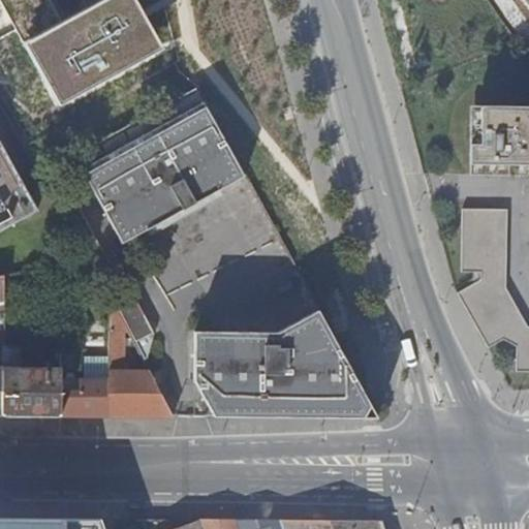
[(0,0),(0,6),(57,111),(158,51),(130,0),(0,0)]
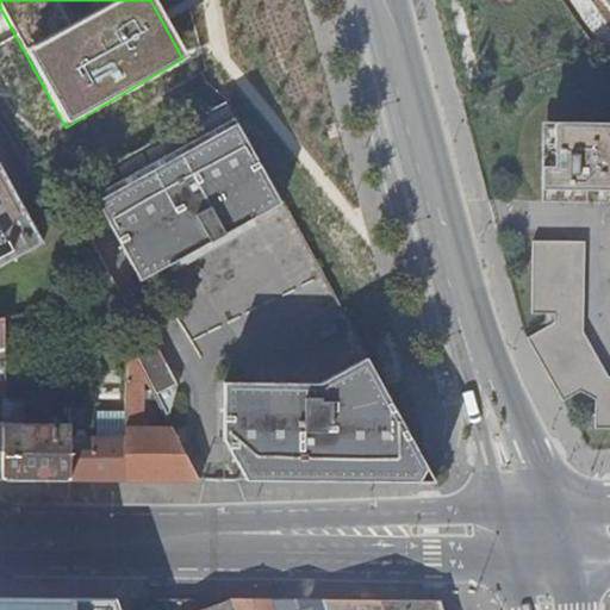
[(145,279),(285,201),(281,197),(229,100),(89,178),(145,279)]
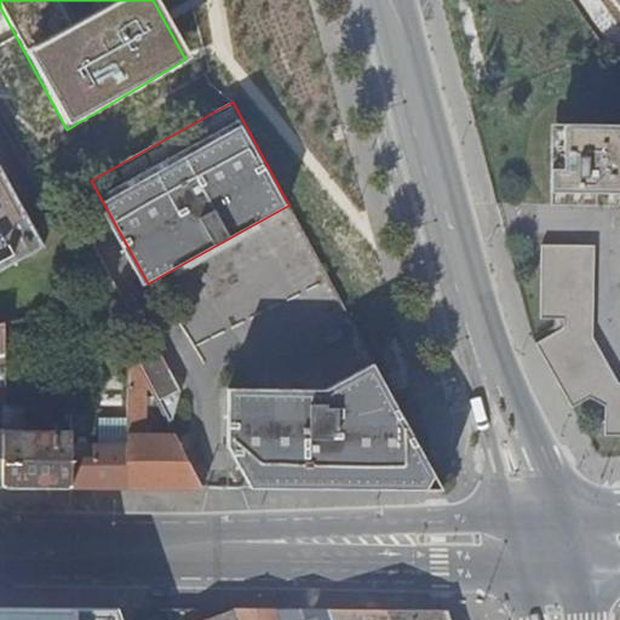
[(619,122),(554,122),(552,202),(619,202),(619,122)]
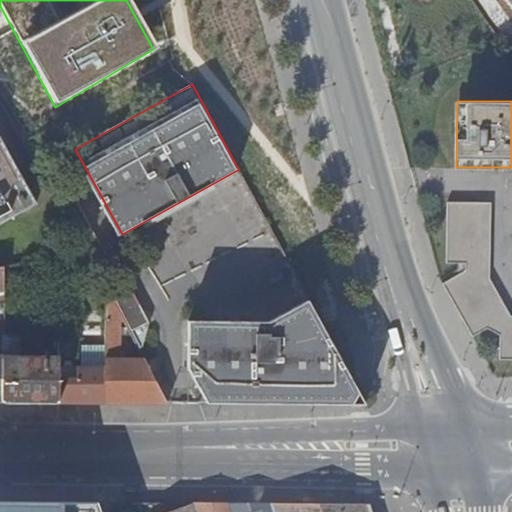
[(0,223),(38,202),(0,133),(0,223)]
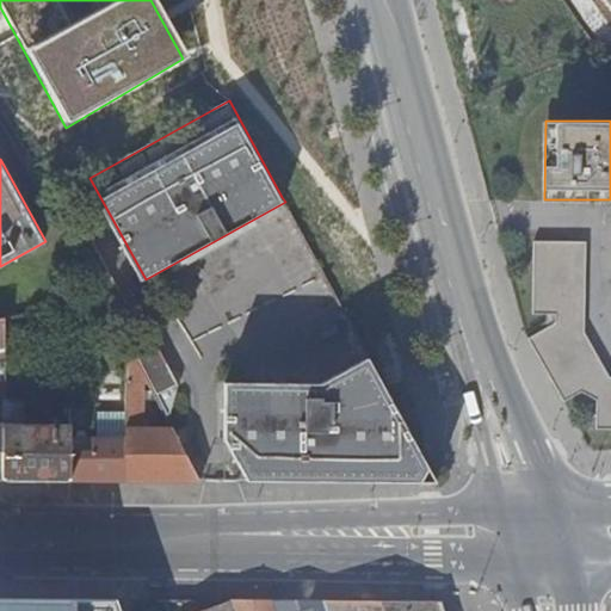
[(599,426),(610,426),(610,376),(610,377),(584,332),(585,240),(536,240),(535,313),(556,313),(556,321),(530,335),(563,397),(580,389),(599,400),(599,426)]
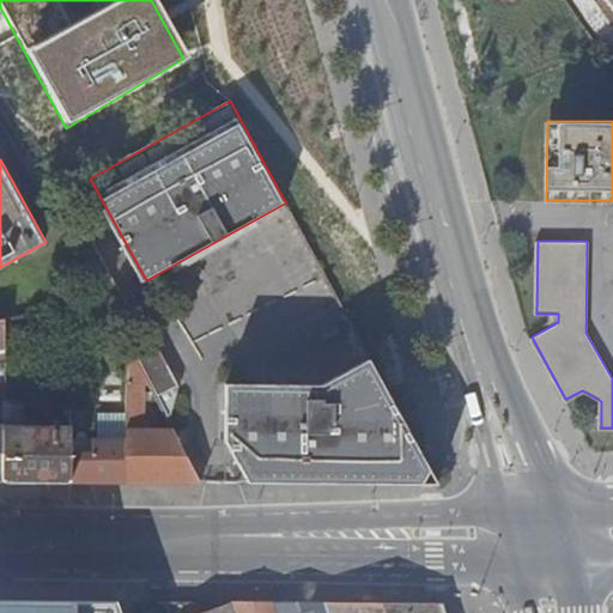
[(159,347),(141,357),(171,414),(181,386),(159,347)]
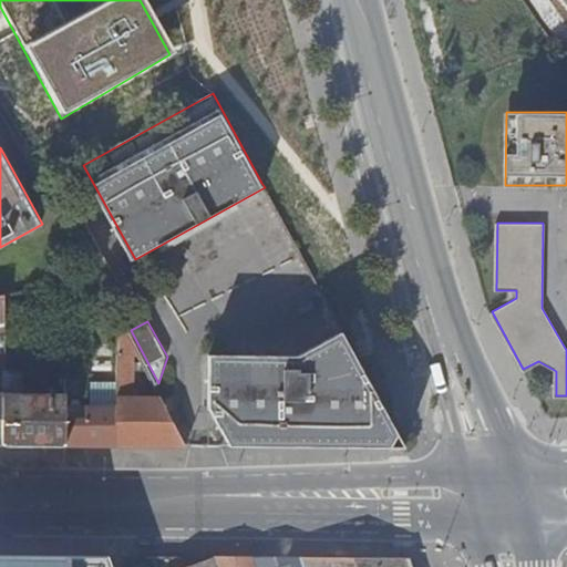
[(209,409),(232,445),(408,447),(343,331),(310,348),(308,354),(210,354),(209,409)]
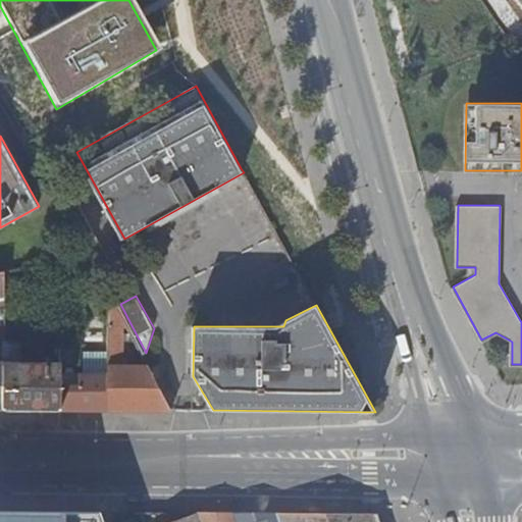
[(109,372),(108,409),(171,410),(148,366),(123,365),(123,326),(110,326),(110,350),(109,372)]
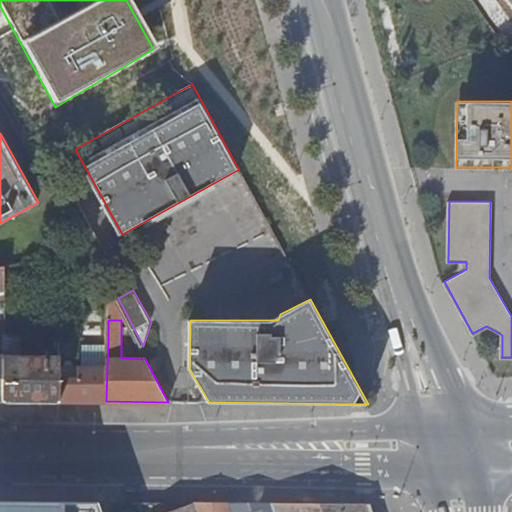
[(4,353),(3,400),(24,401),(59,401),(60,381),(61,356),(20,355),(20,334),(4,334),(4,342),(4,353)]
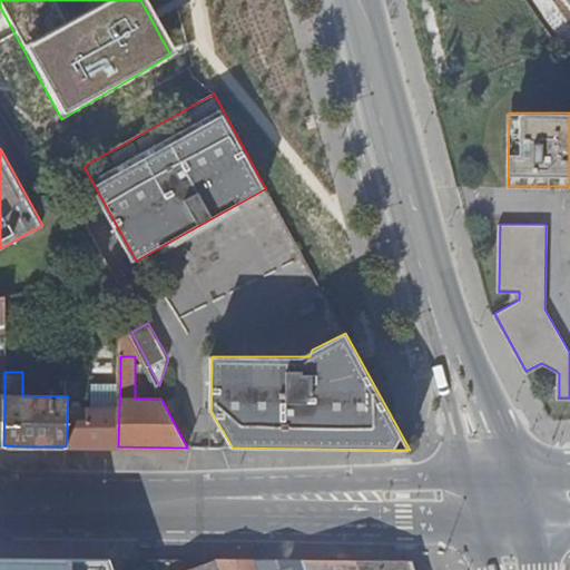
[(94,383),(92,406),(119,406),(120,382),(94,383)]
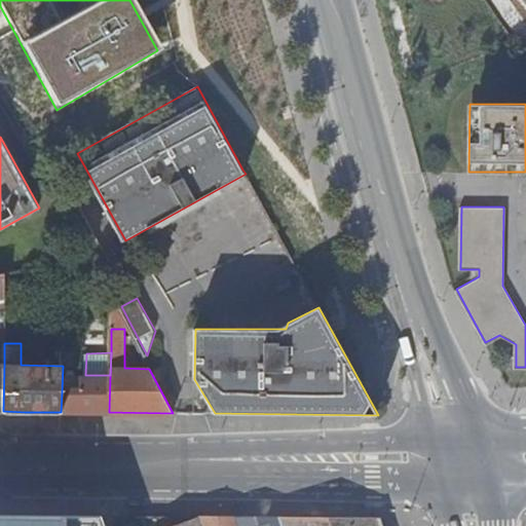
[(61,412),(109,412),(110,375),(85,375),(81,375),(80,391),(62,391),(61,412)]
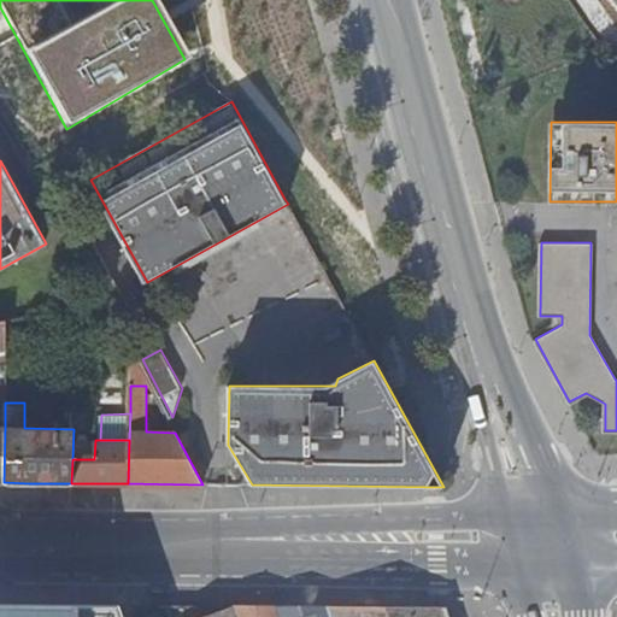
[(125,616),(121,601),(0,601),(0,616),(125,616)]
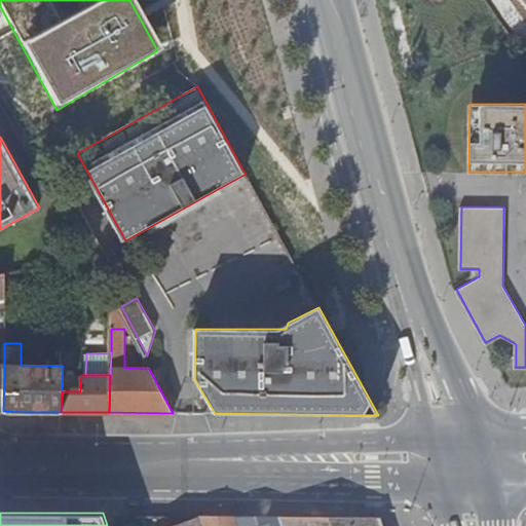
[(382,525),(380,519),(200,517),(177,525),(382,525)]
